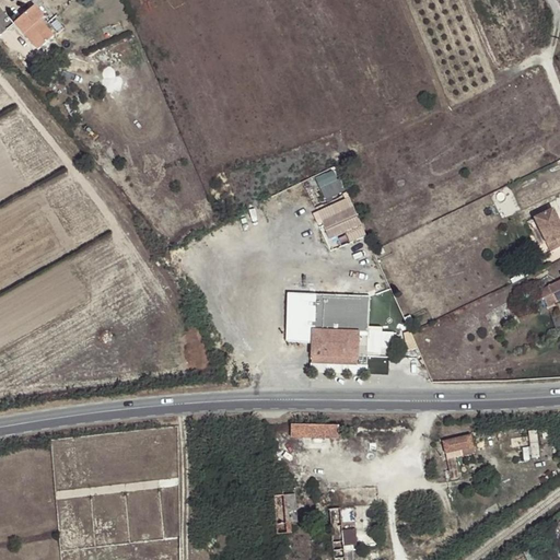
[(41,23),(44,20),(33,8),(14,23),(37,50),(53,37),(41,23)]
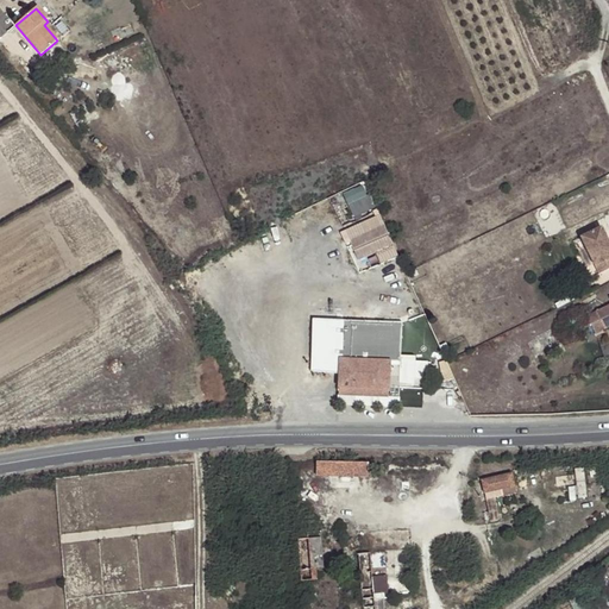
[(61,37),(48,22),(44,25),(57,41),(61,37)]
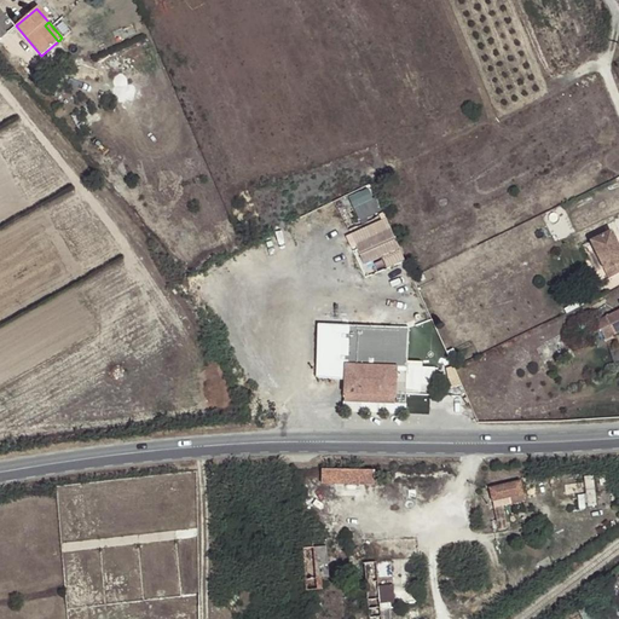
[(352,194),(359,218),(383,212),(380,196),(375,198),(371,187),(352,194)]
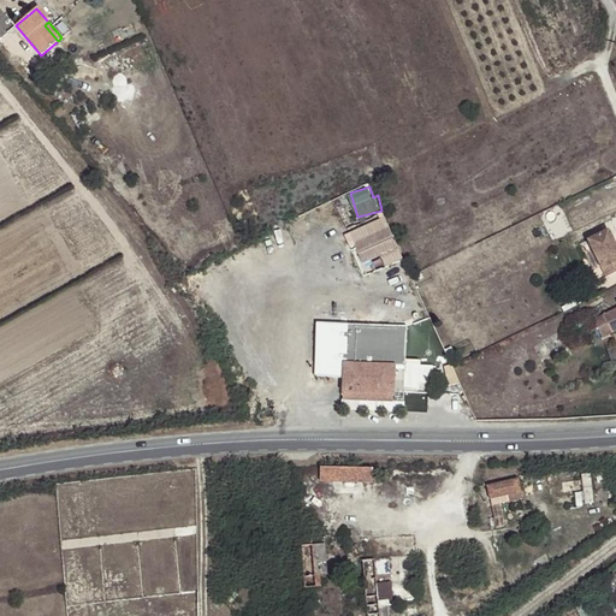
[(386,214),(345,234),(361,266),(381,255),(386,266),(406,256),(386,214)]
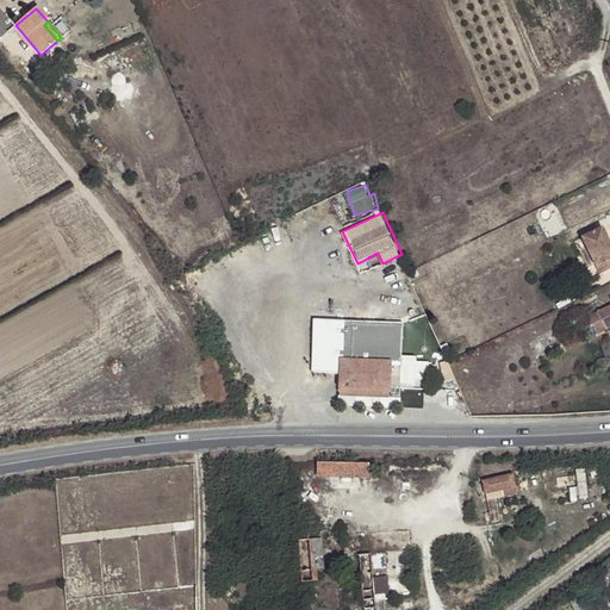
[(609,269),(609,248),(601,229),(580,240),(598,277),(609,269)]
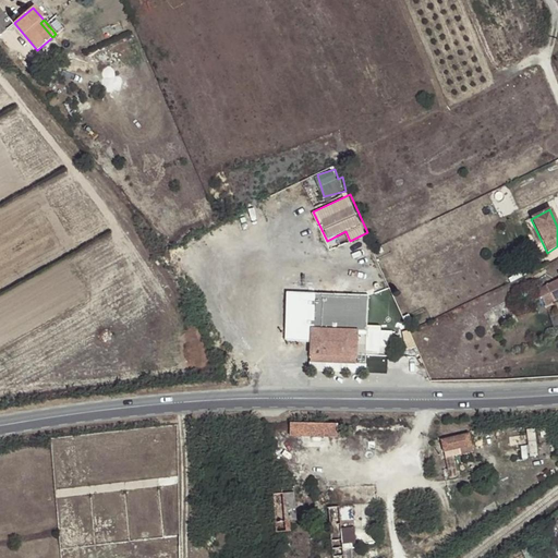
[(557,276),(557,279),(544,287),(552,302),(557,299),(557,274),(557,275),(557,276)]
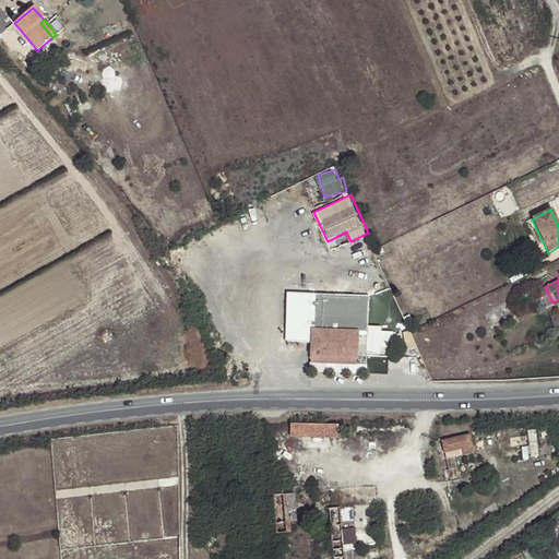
[(311,370),(366,372),(366,352),(381,352),(382,332),(368,331),(370,295),(286,293),(285,342),(312,342),(311,370)]
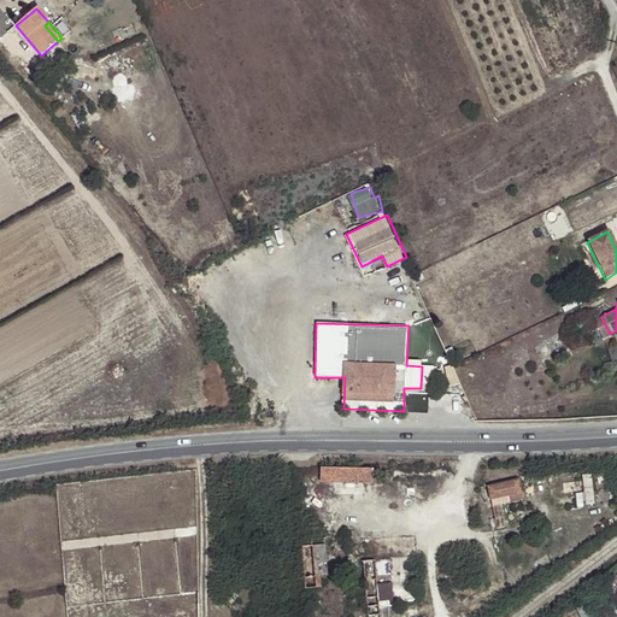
[(374,470),(322,469),(322,481),(372,482),(374,470)]
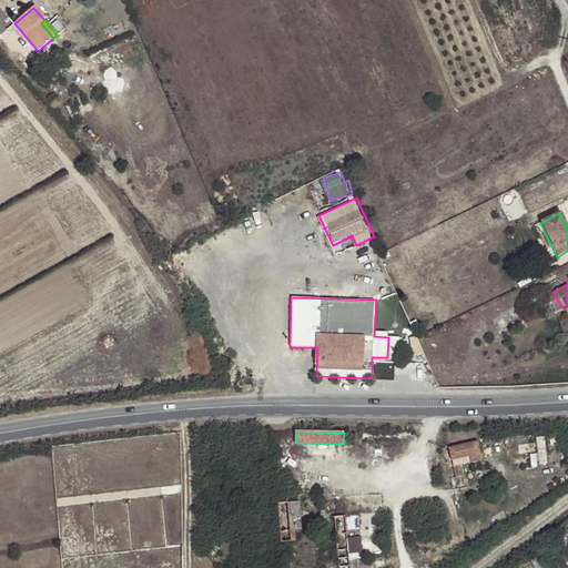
[(539,438),(541,453),(548,453),(546,437),(539,438)]
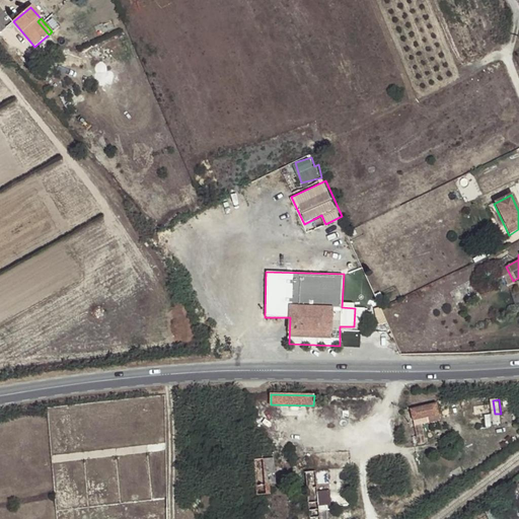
[(436,404),(410,410),(412,420),(438,414),(436,404)]
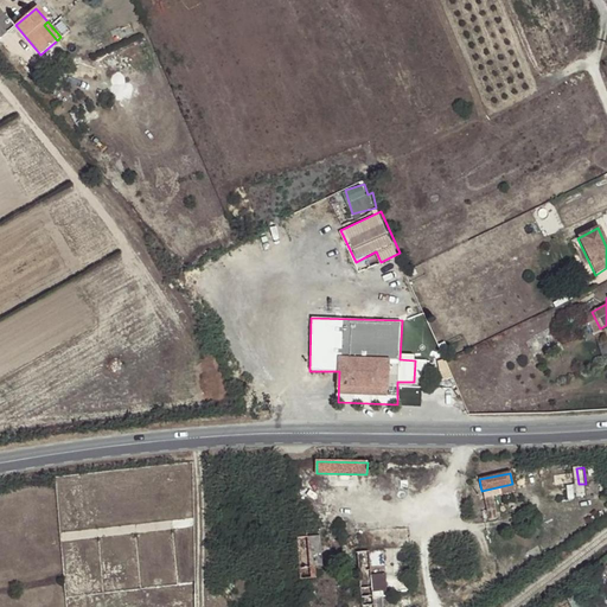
[(493,496),(484,498),(487,511),(492,510),(496,509),(493,496)]
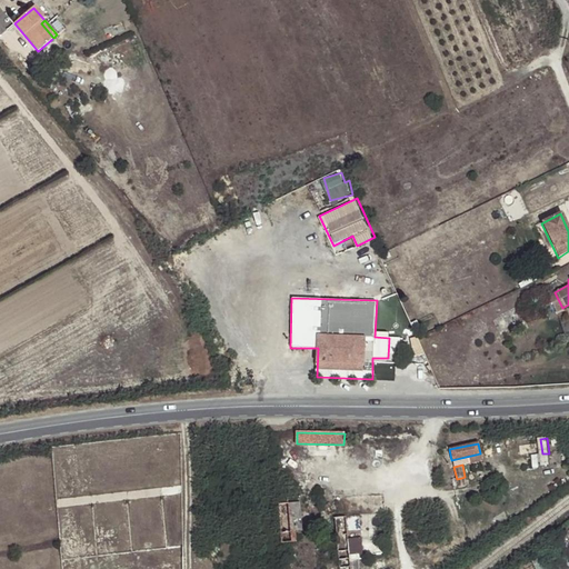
[(291,530),(295,530),(301,529),(299,502),(290,503),(291,530)]
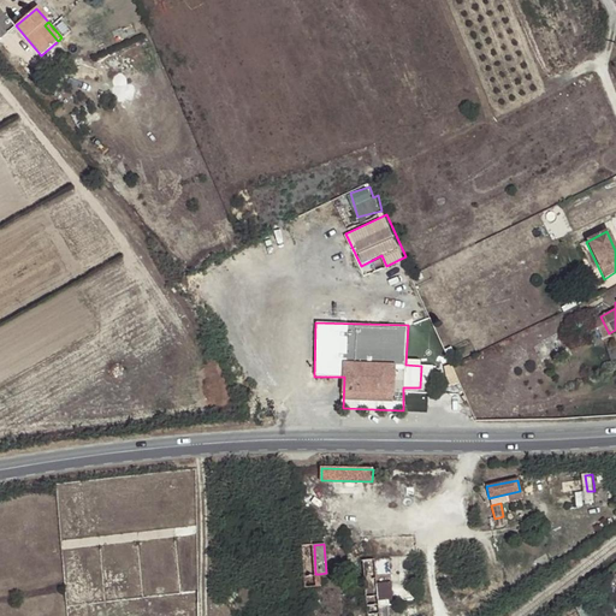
[(302,546),(304,585),(320,584),(319,574),(315,574),(314,545),(302,546)]
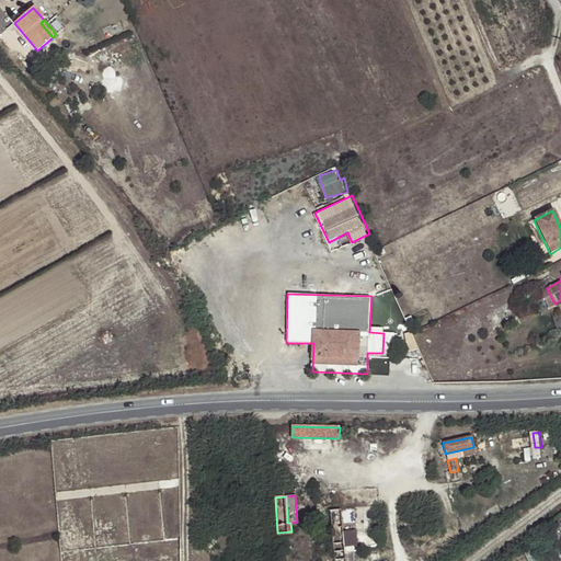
[(345,560),(341,510),(331,511),(334,560),(345,560)]
